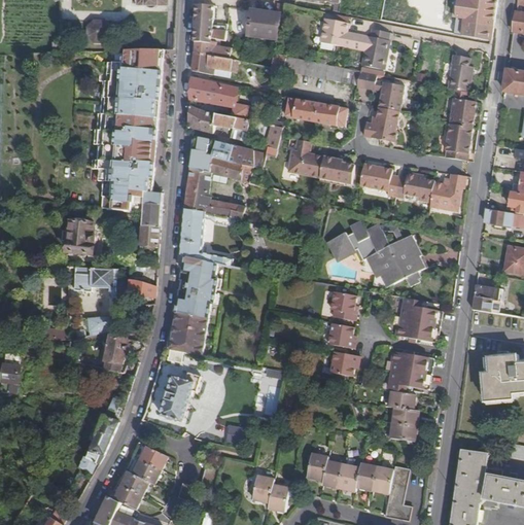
[(320,0),(326,1),(327,0),(334,1),(333,9),(338,10),(340,0),(320,0)]
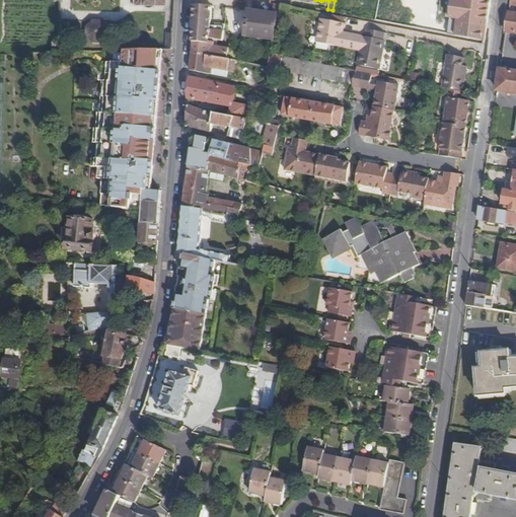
[(462,0),(460,16),(475,19),(475,18),(478,0),(462,0)]
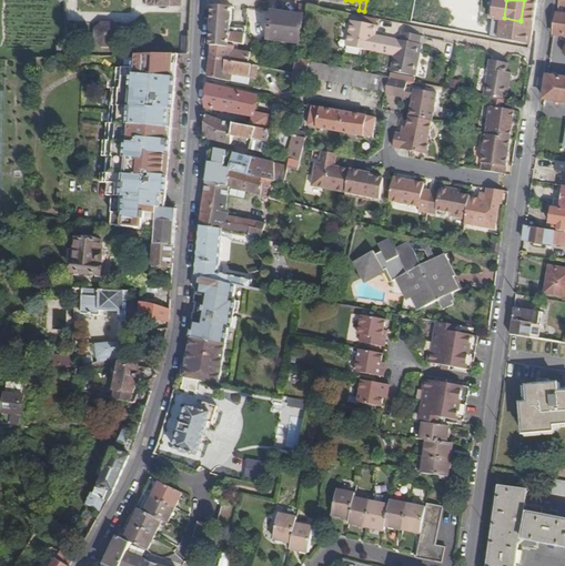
[(304,13),(305,6),(306,3),(295,1),(293,11),(304,13)]
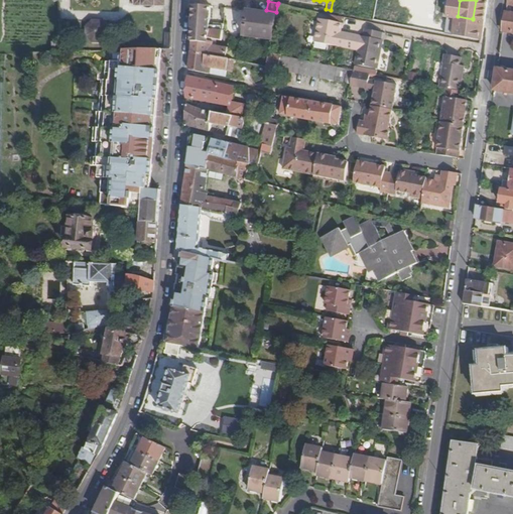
[(190,3),(188,40),(205,40),(205,36),(218,38),(220,28),(220,25),(206,24),(208,5),(190,3)]
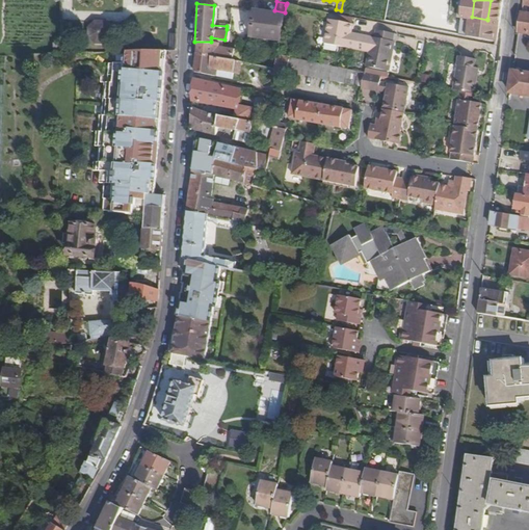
[(242,28),(242,29),(244,29),(245,10),(232,9),(231,28),(242,28)]
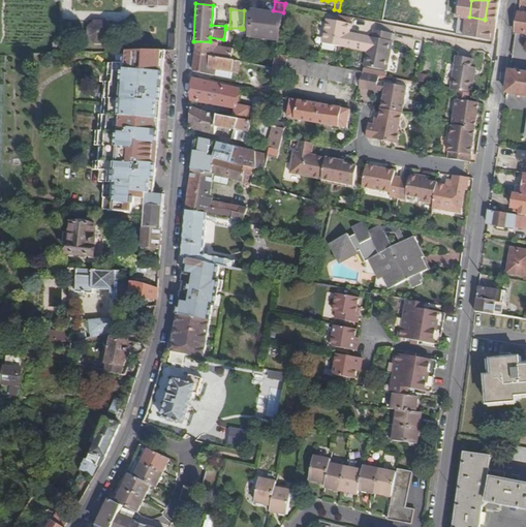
[(248,36),(277,39),(281,13),(251,10),(248,36)]
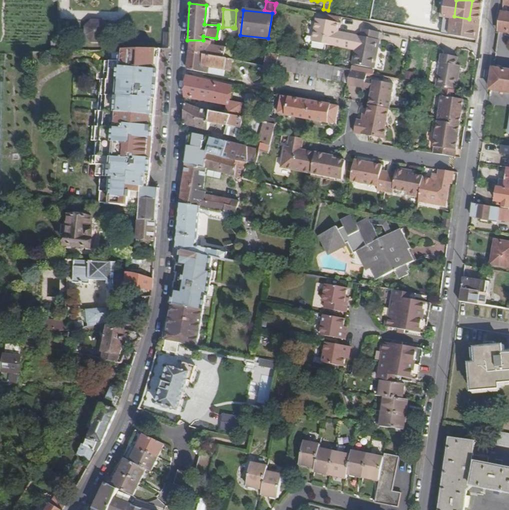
[(508,12),(499,11),(496,29),(508,31),(508,12)]
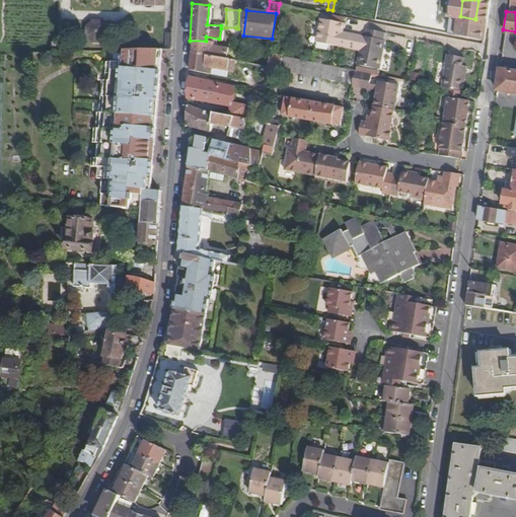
[(310,41),(343,47),(346,31),(335,29),(336,21),(315,16),(310,41)]
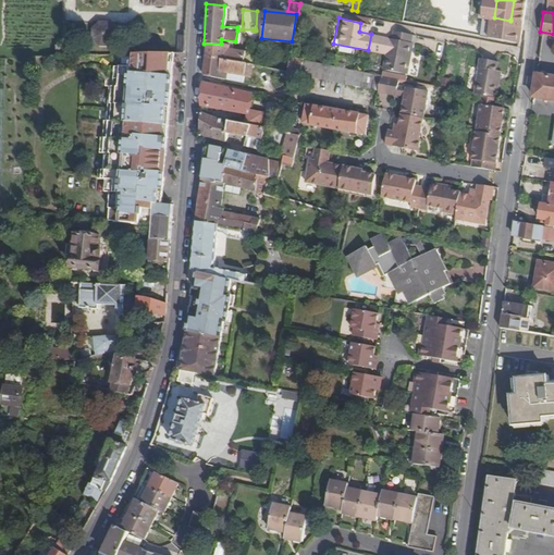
[(472,33),(476,20),(469,19),(466,32),(472,33)]
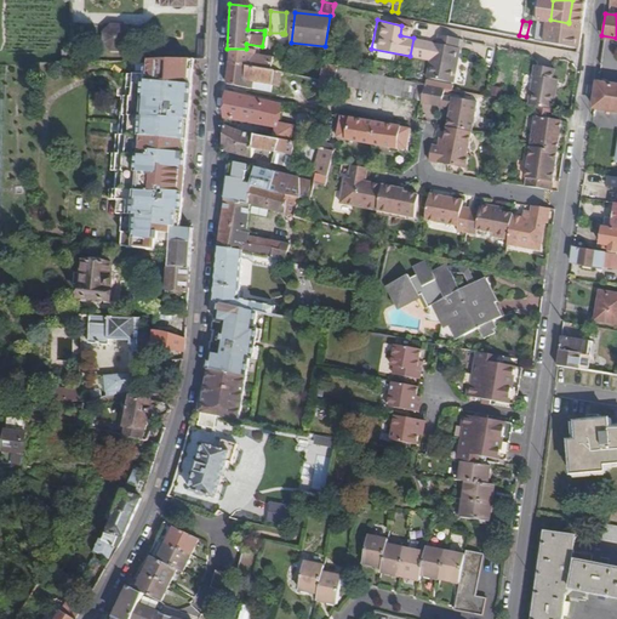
[(107,51),(119,51),(127,43),(127,30),(119,22),(107,22),(98,30),(98,43),(107,51)]
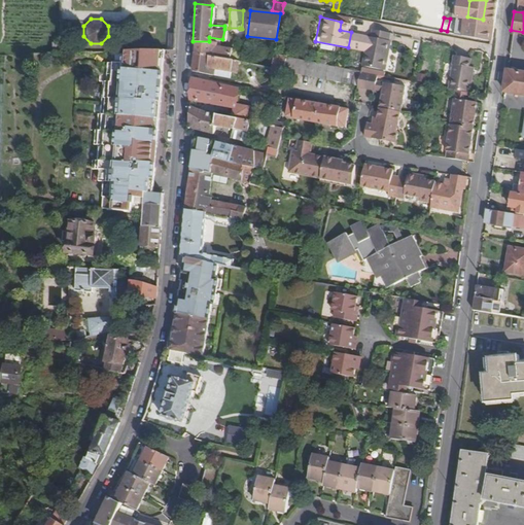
[(457,21),(450,19),(447,31),(455,33),(457,21)]
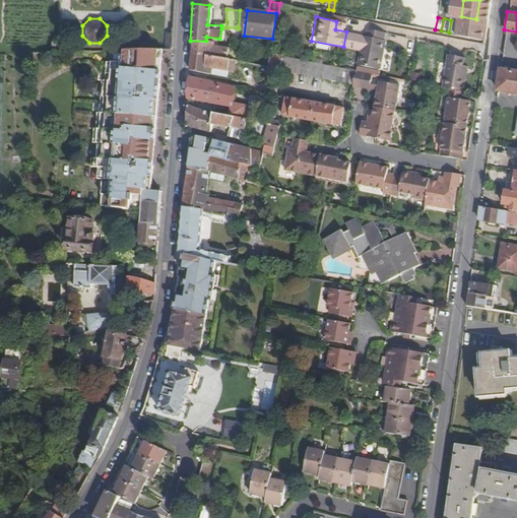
[(346,31),(343,47),(351,49),(349,62),(371,66),(374,51),(372,51),(376,29),(360,26),(358,34),(346,31)]
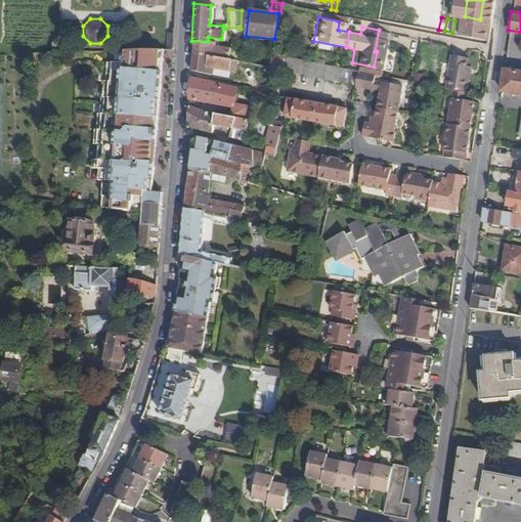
[(213,42),(208,41),(191,41),(190,52),(227,58),(228,47),(213,44),(213,42)]
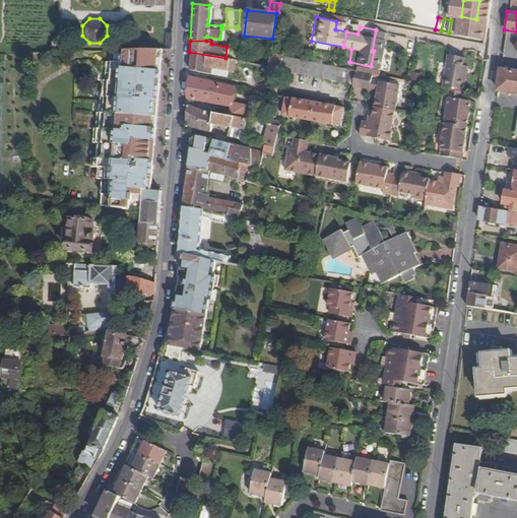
[(225,58),(234,60),(266,67),(267,56),(227,47),(225,58)]
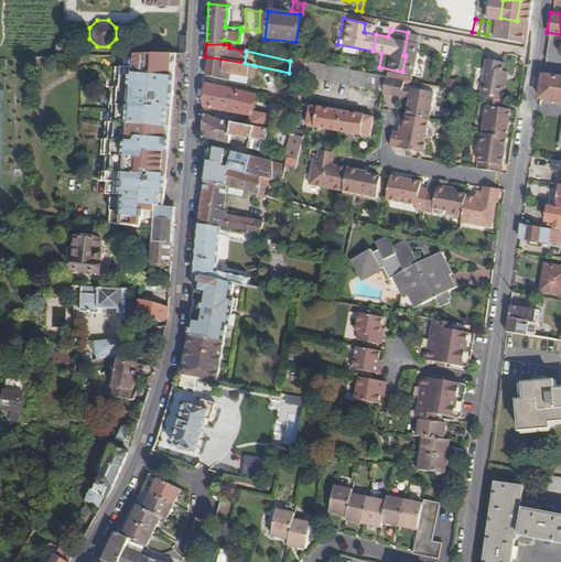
[(158,180),(163,180),(170,96),(168,96),(168,89),(170,89),(173,52),(131,53),(130,65),(112,66),(111,79),(106,78),(104,79),(103,87),(107,87),(104,121),(101,121),(100,139),(98,139),(96,154),(103,155),(101,172),(95,171),(95,181),(103,181),(103,193),(107,194),(105,223),(140,225),(140,217),(142,217),(143,211),(153,211),(154,205),(162,205),(162,197),(160,197),(160,190),(158,186),(158,180)]
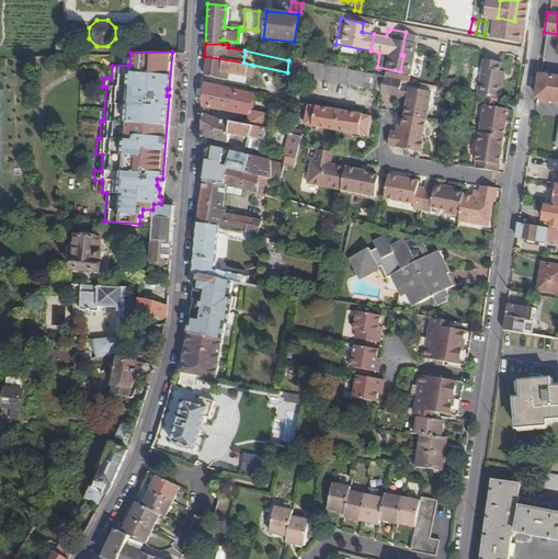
[(228,78),(243,81),(245,75),(250,76),(252,65),(243,63),(204,56),(202,72),(228,78)]
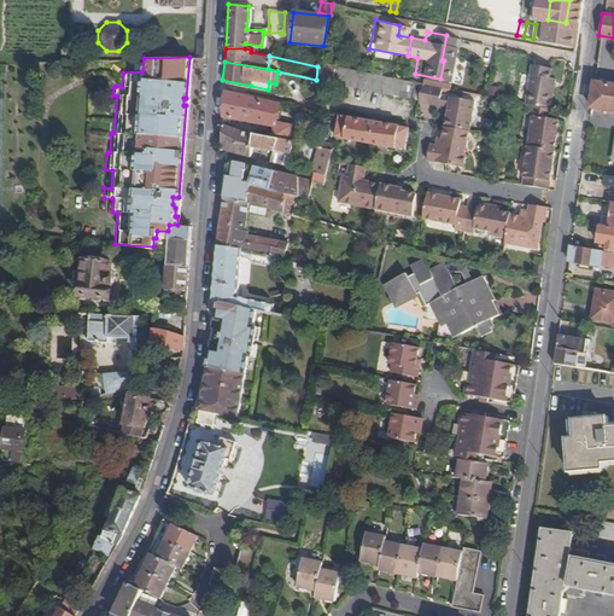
[(317,67),(316,80),(315,86),(327,88),(332,65),(322,63),(319,62),(317,67)]
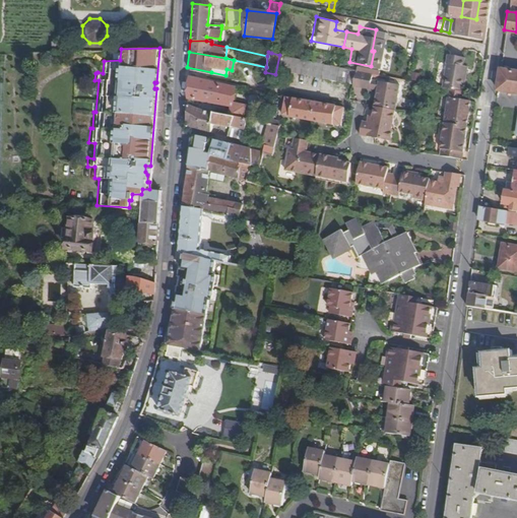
[(446,52),(440,86),(446,87),(461,90),(466,65),(460,63),(461,55),(446,52)]
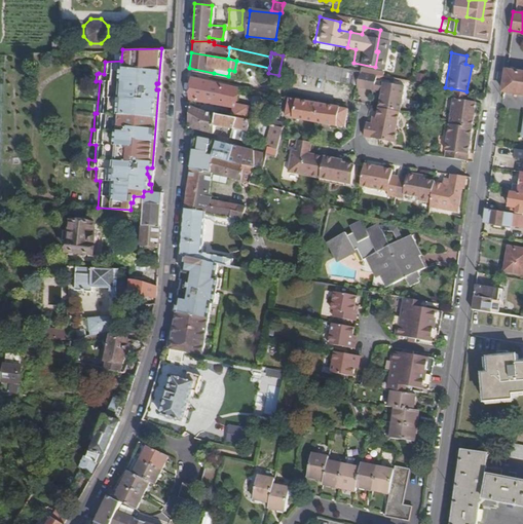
[(332,66),(284,57),(282,69),(352,83),(356,70),(332,66)]
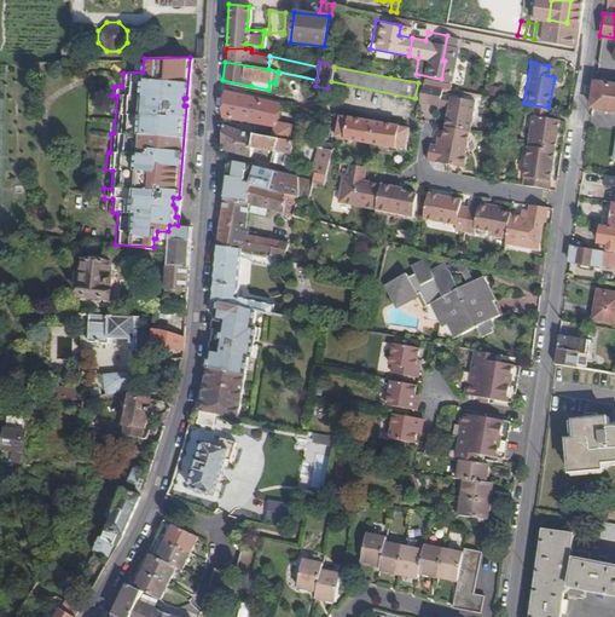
[(614,84),(593,81),(590,107),(614,110),(614,84)]
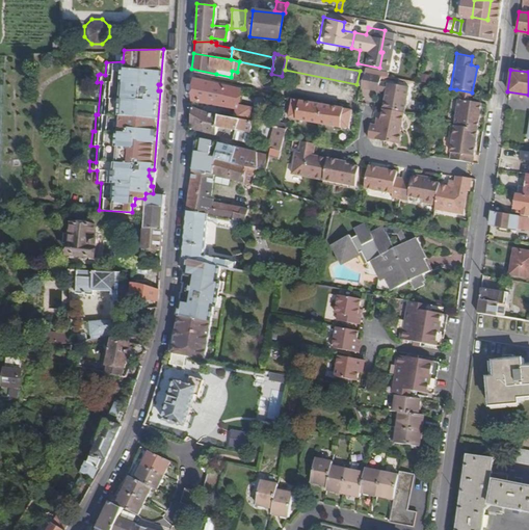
[(356,84),(356,87),(373,90),(373,89),(381,91),(378,108),(399,112),(404,86),(376,81),(377,75),(360,71),(356,84)]
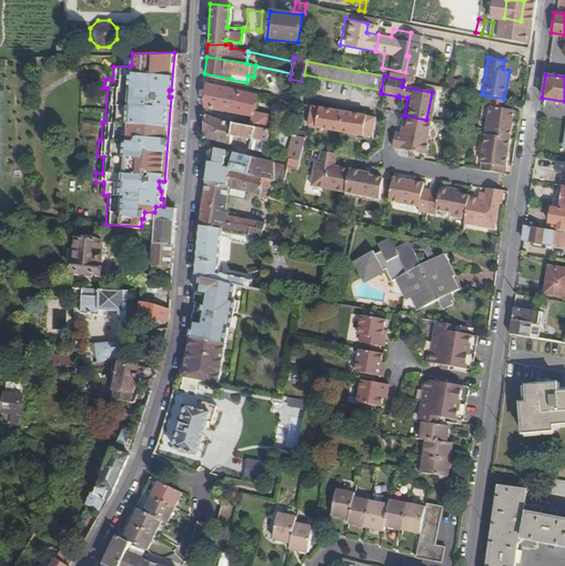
[(202,107),(250,115),(251,112),(255,93),(204,81),(202,107)]
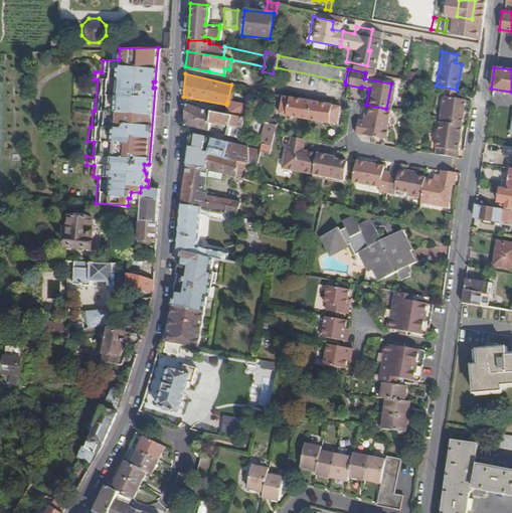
[(457,90),(442,87),(437,119),(440,120),(440,119),(460,123),(464,100),(456,99),(457,90)]
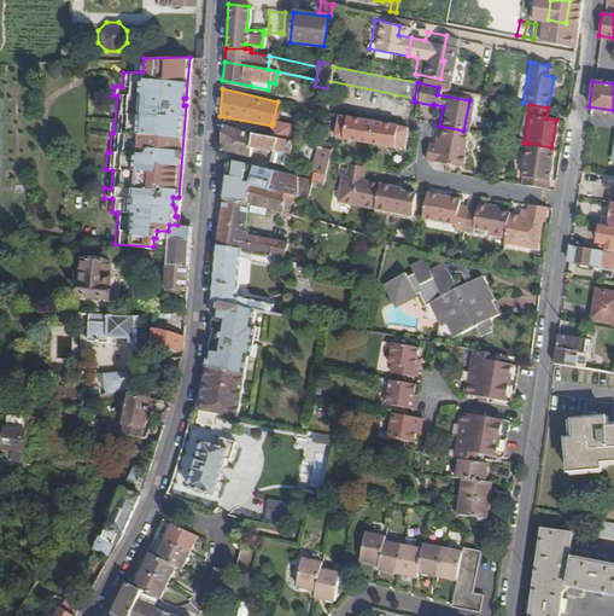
[(404,127),(338,115),(334,135),(401,149),(404,127)]
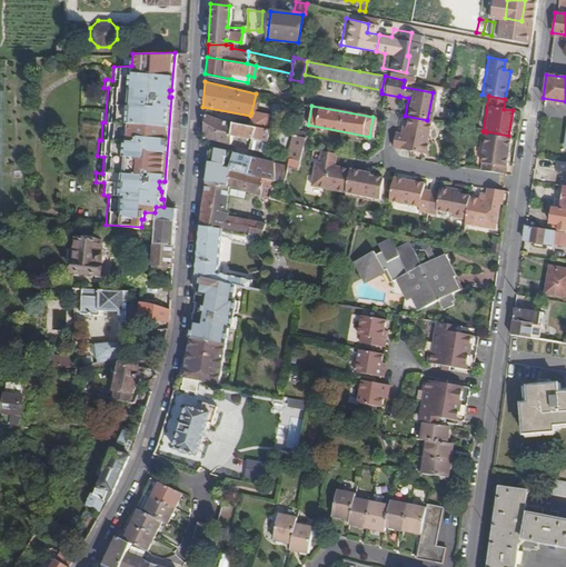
[(228,143),(229,135),(231,122),(229,122),(202,112),(201,132),(205,138),(228,143)]
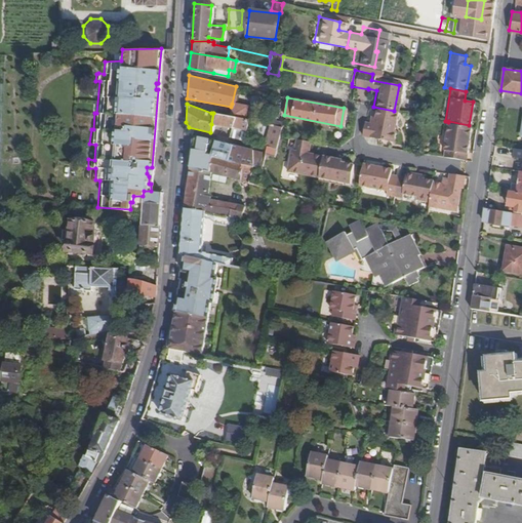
[(229,116),(234,117),(242,119),(245,107),(232,104),(231,107),(229,116)]
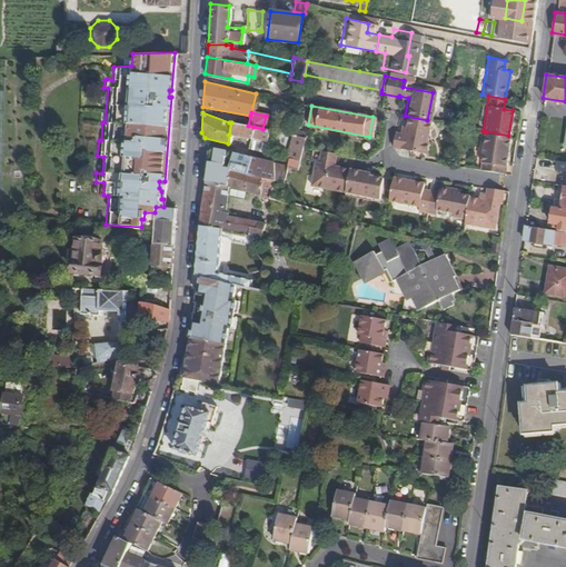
[(391,142),(394,147),(423,152),(429,120),(427,120),(405,116),(403,127),(401,133),(397,132),(394,131),(391,142)]
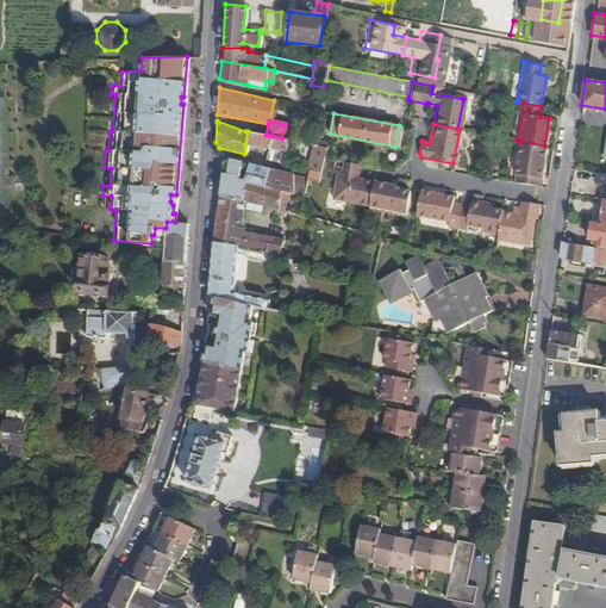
[(266,135),(248,131),(245,144),(263,148),(268,149),(272,136),(266,135)]
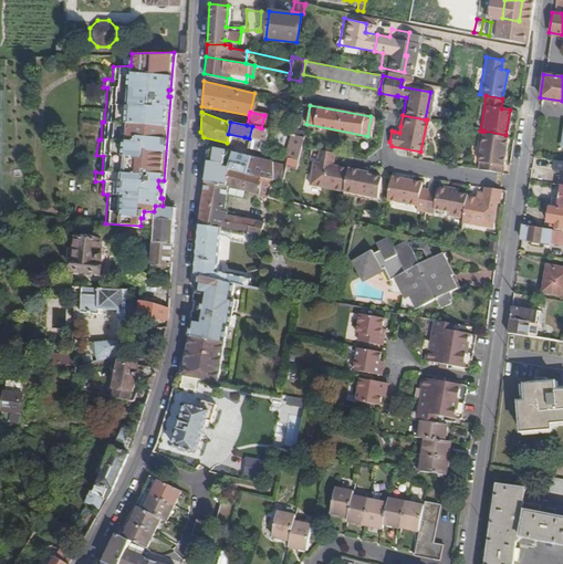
[(249,138),(244,137),(242,147),(261,152),(267,129),(261,128),(252,126),(249,138)]
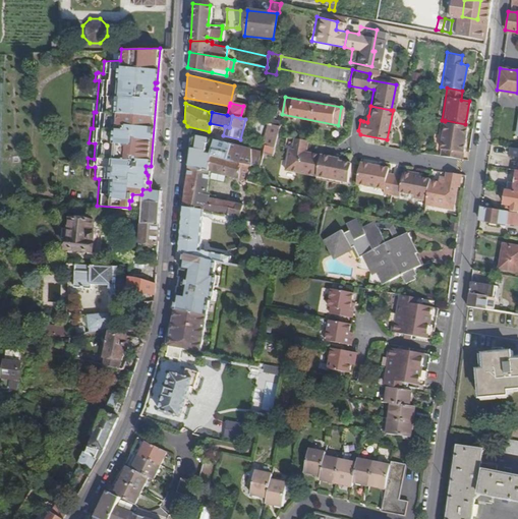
[(442,120),(440,120),(437,136),(438,138),(442,139),(445,121),(442,120)]
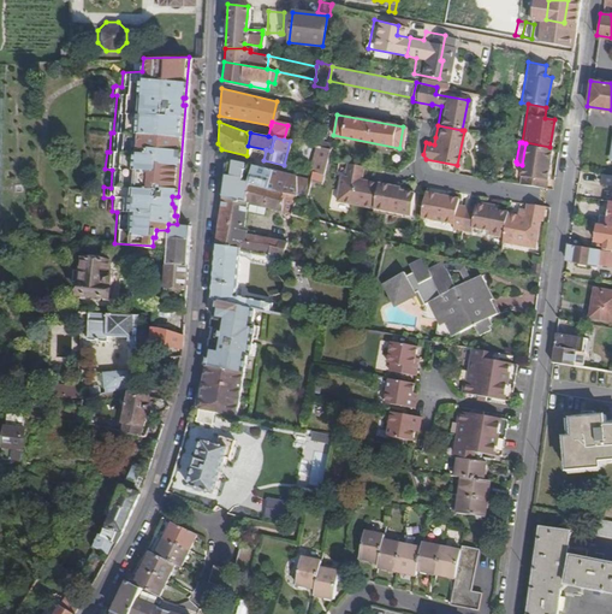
[(526,143),(522,165),(520,173),(523,175),(522,182),(545,187),(552,149),(526,143)]
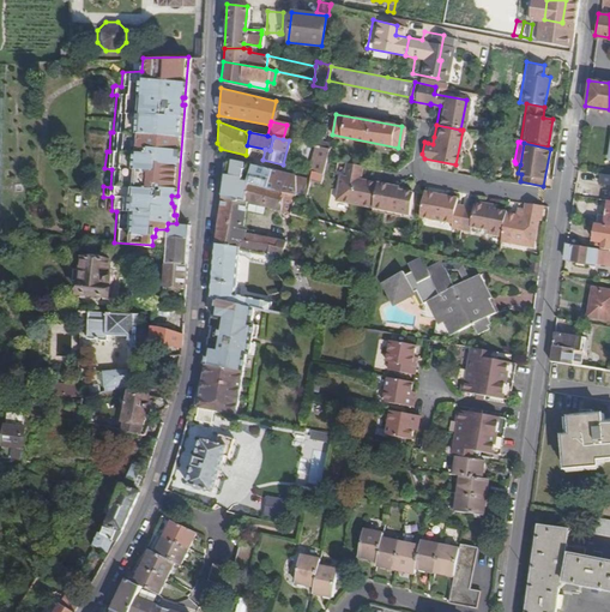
[(308,171),(321,173),(325,159),(327,148),(314,145),(310,145),(307,169),(308,171)]
